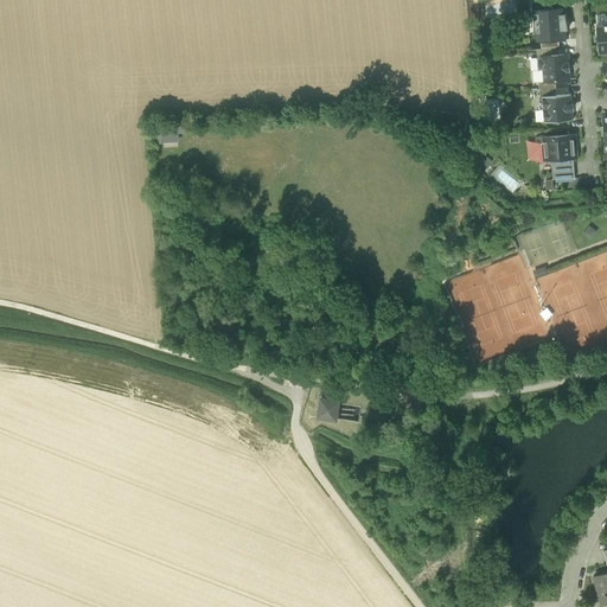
[(516,0),(489,0),(490,13),(517,12),(516,0)]
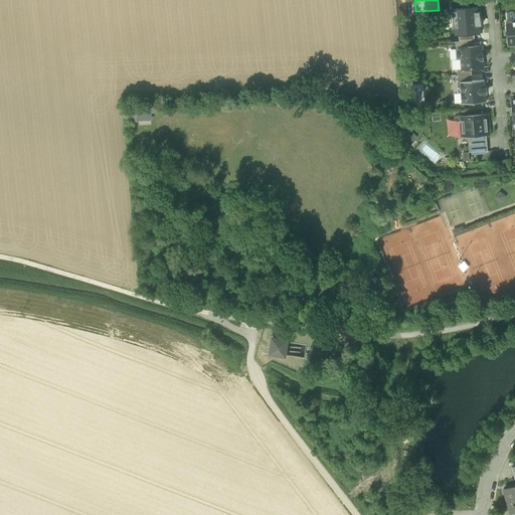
[(479,7),(475,7),(453,9),(454,29),(455,36),(459,35),(464,35),(475,34),(481,34),(480,25),(482,25),(481,20),(482,20),(482,19),(481,19),(480,19),(479,12),(479,7)]
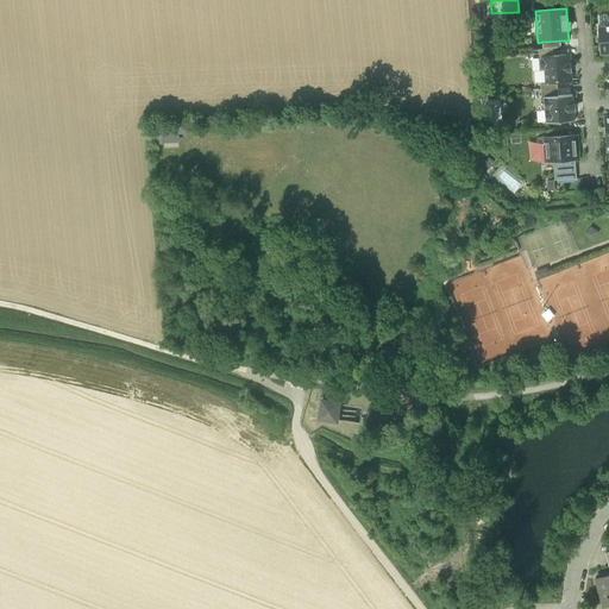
[(608,54),(608,25),(598,26),(601,55),(608,54)]
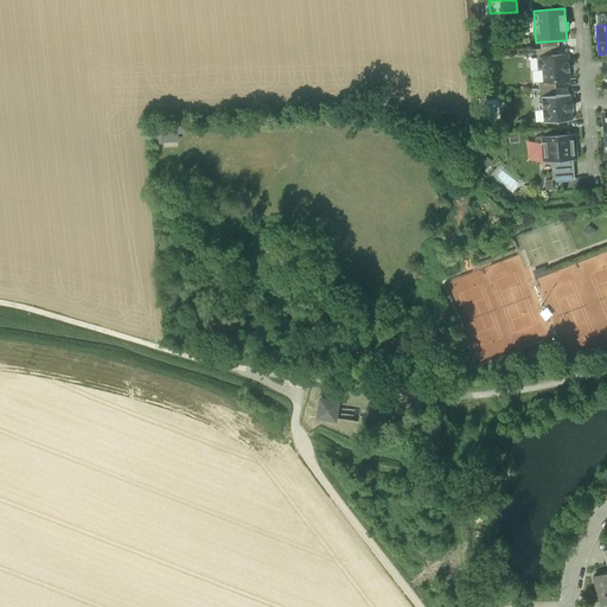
[(532,70),(534,82),(540,82),(544,82),(556,81),(570,80),(569,72),(569,62),(568,62),(568,55),(551,56),(547,56),(547,57),(540,57),(538,61),(538,68),(541,70),(532,70)]
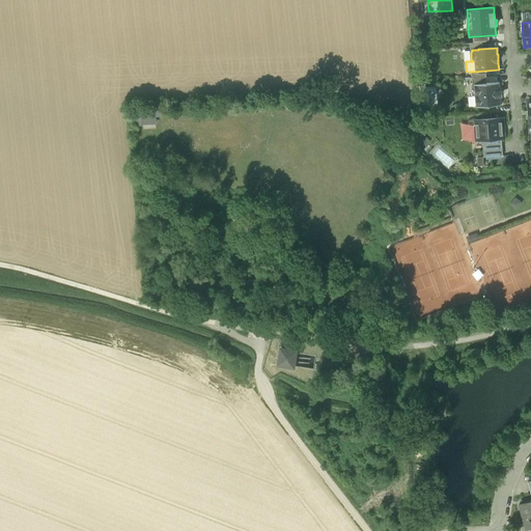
[(471,53),(472,50),(466,51),(464,52),(465,60),(466,61),(473,61),(471,59),(471,53)]
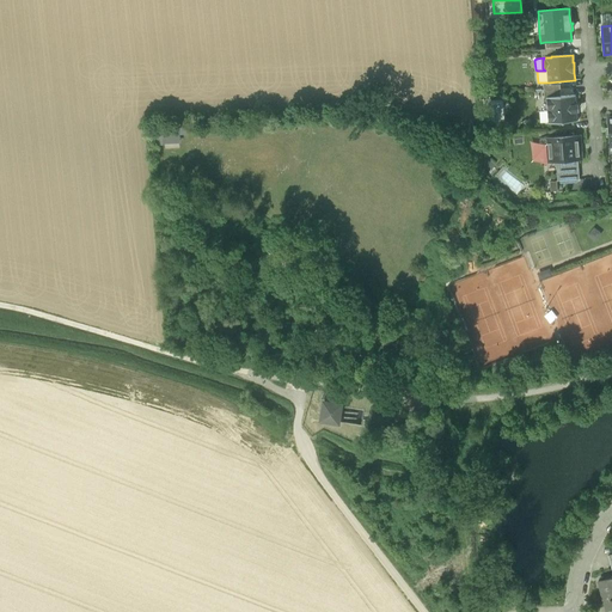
[(561,122),(563,124),(565,122),(577,121),(576,95),(561,96),(546,97),(546,98),(549,98),(550,110),(548,110),(549,123),(561,122)]
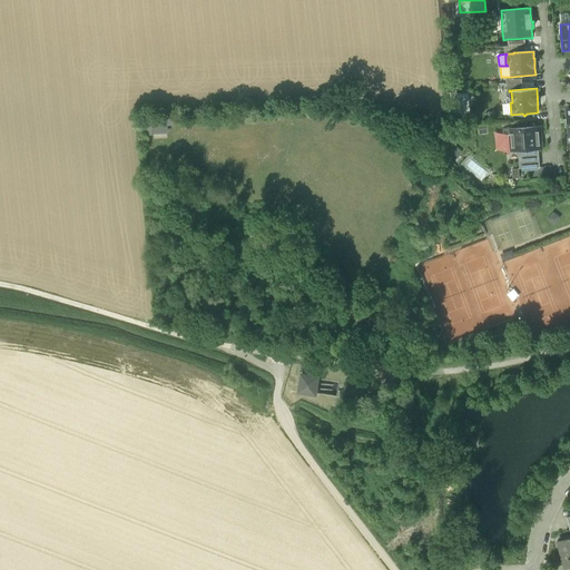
[(459,111),(469,112),(470,94),(459,92),(459,111)]
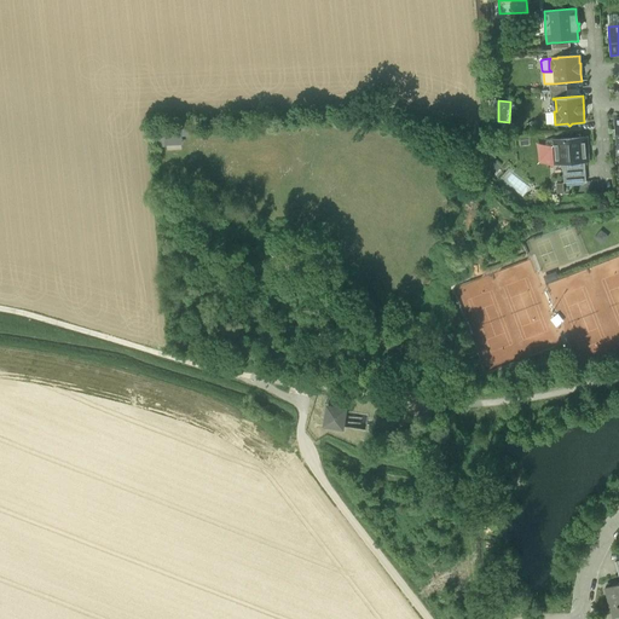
[(163,127),(166,145),(183,144),(183,136),(181,126),(163,127)]
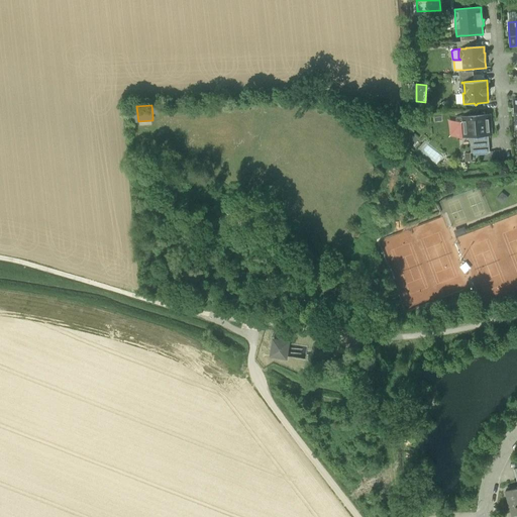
[(489,114),(462,116),(464,136),(470,136),(489,134),(491,134),(489,114)]
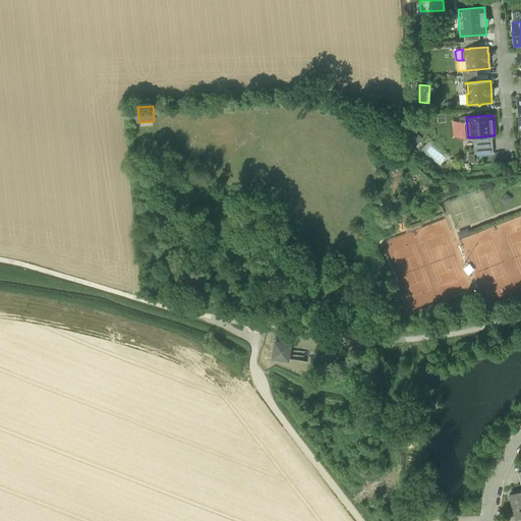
[(474,154),(477,154),(476,139),(493,138),(493,135),(473,137),(474,154)]
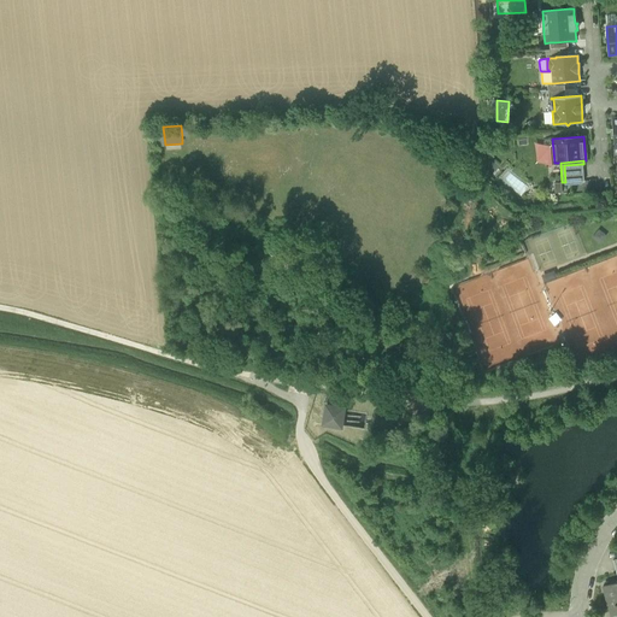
[(564,165),(565,182),(585,181),(583,164),(564,165)]
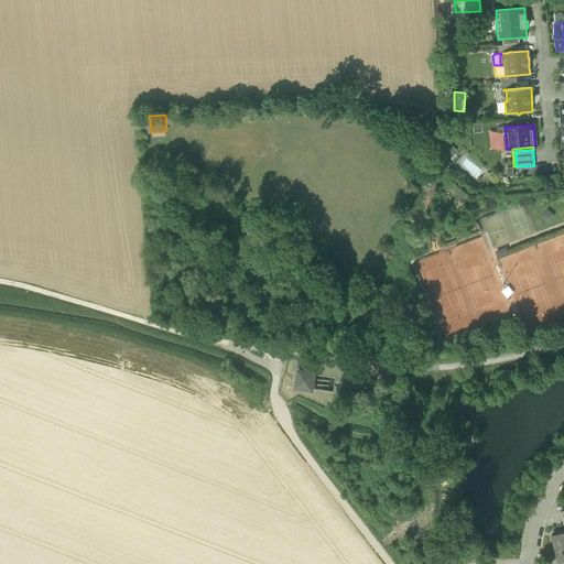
[(313,375),(300,372),(297,387),(311,389),(313,375)]
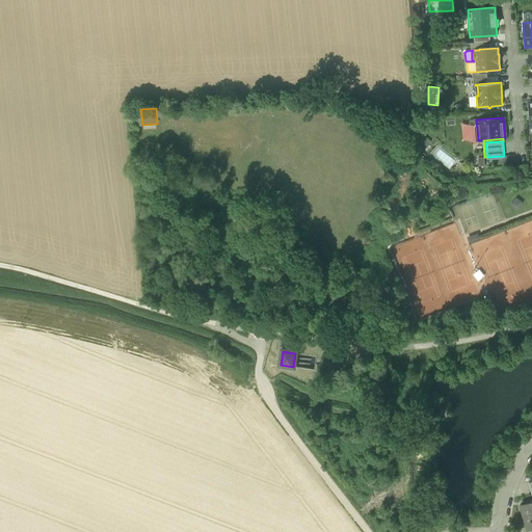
[(523,514),(527,531),(531,530),(531,502),(524,504),(527,513),(523,514)]
